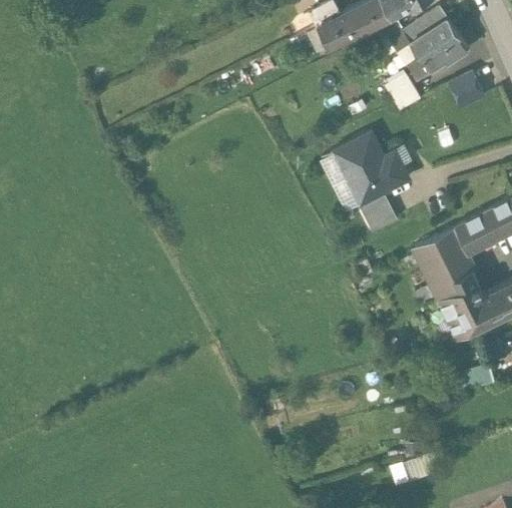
[(393,20),(382,0),(372,0),(342,16),(318,28),(319,29),(329,48),(332,54),(393,20)]
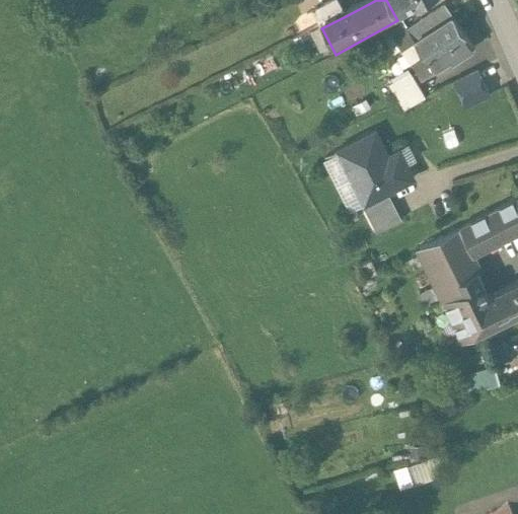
[(386,0),(397,20),(431,0),(386,0)]
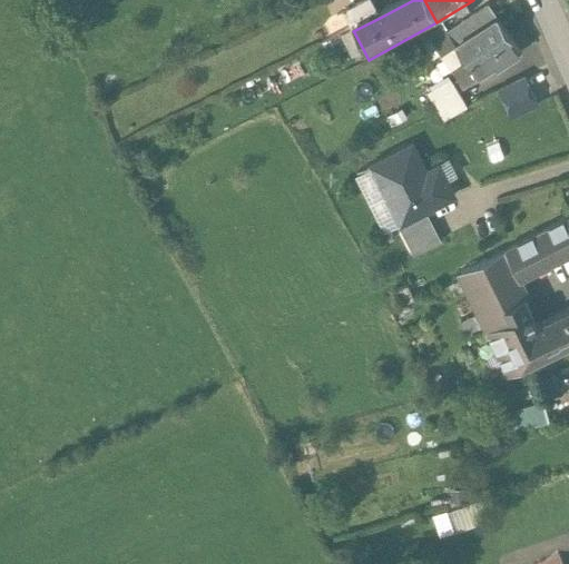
[(353,31),(380,18),(371,1),(345,16),(353,31)]
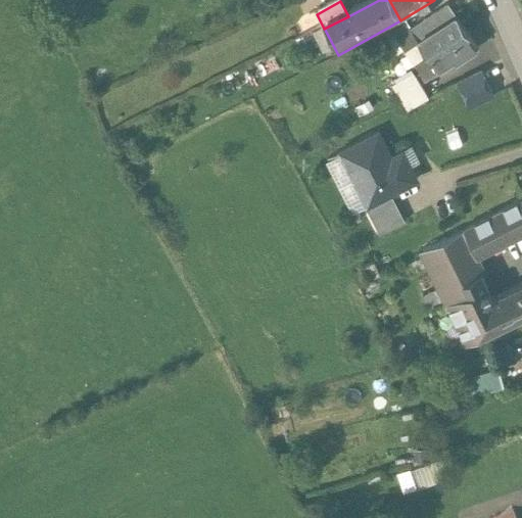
[(404,53),(418,44),(455,19),(447,9),(411,33),(409,32),(395,40),(404,53)]
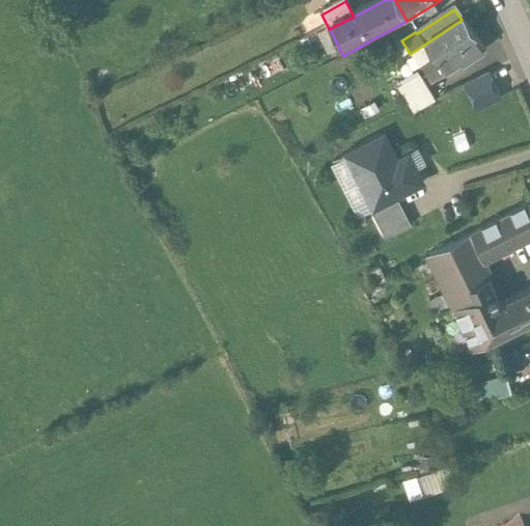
[(483,52),(462,20),(424,45),(439,67),(444,75),(459,64),(462,66),(483,52)]
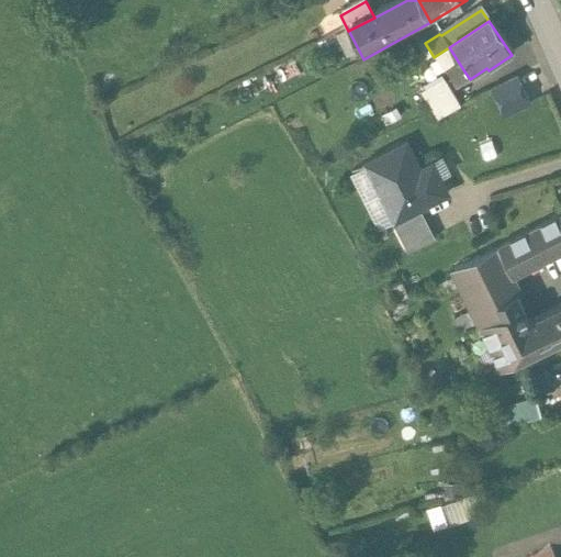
[(439,34),(433,23),(417,33),(425,43),(439,34)]
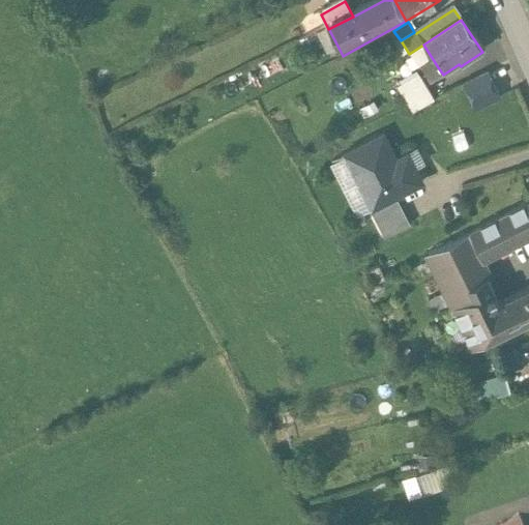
[(340,50),(329,30),(318,36),(327,55),(340,50)]
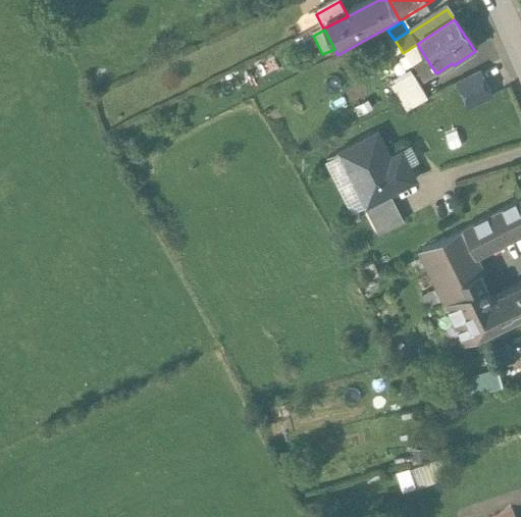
[(417,44),(403,53),(417,75),(431,66),(417,44)]
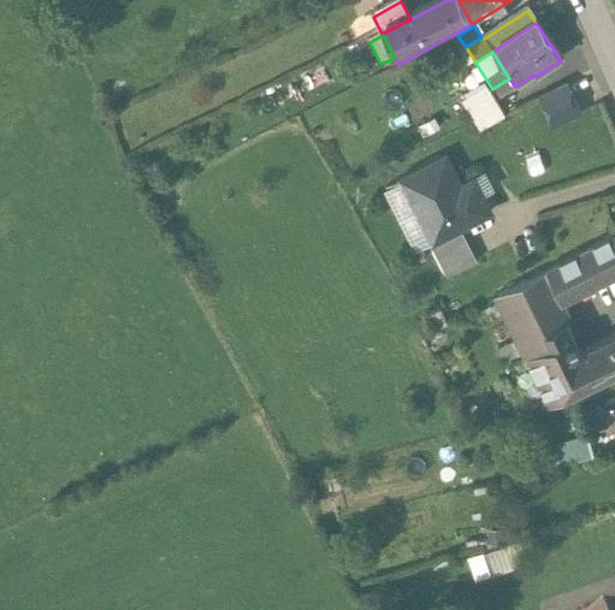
[(498,98),(515,87),(509,78),(492,89),(498,98)]
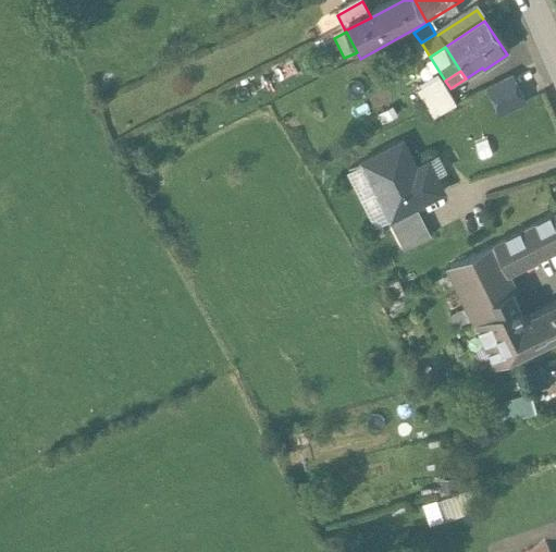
[(513,78),(486,92),(499,119),(526,107),(513,78)]
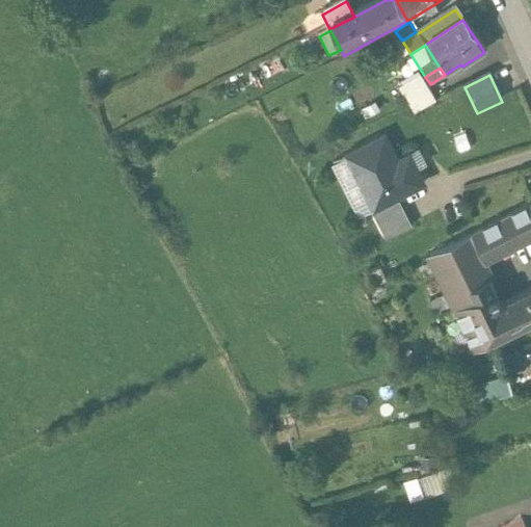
[(435,102),(420,76),(402,86),(405,91),(401,94),(410,109),(414,114),(435,102)]
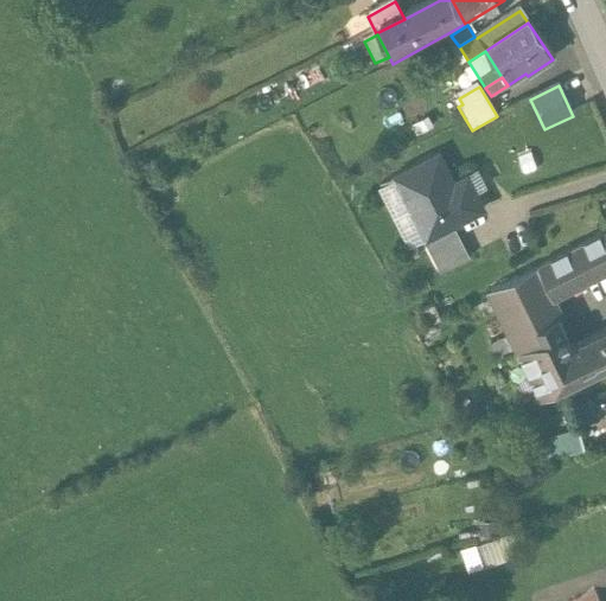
[(440,158),(399,179),(429,240),(431,241),(452,230),(485,213),(467,179),(454,186),(440,158)]
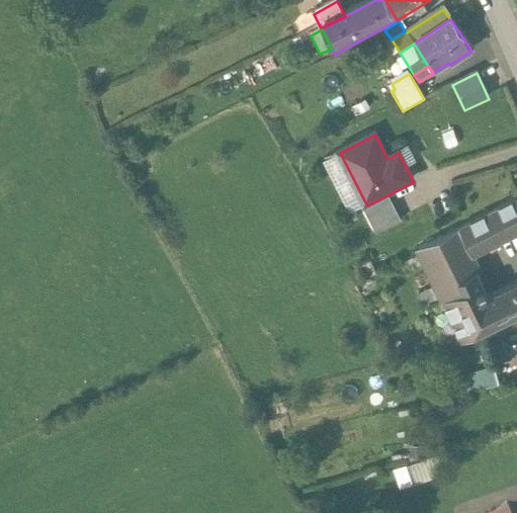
[(400,224),(385,196),(367,205),(366,204),(360,207),(374,237),(400,224)]
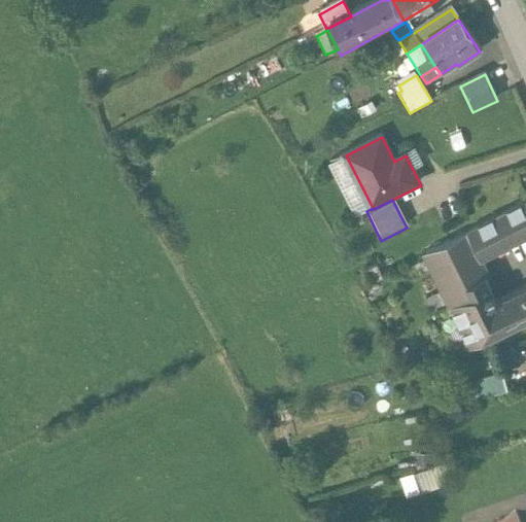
[(525,207),(467,236),(482,263),(525,241),(525,207)]
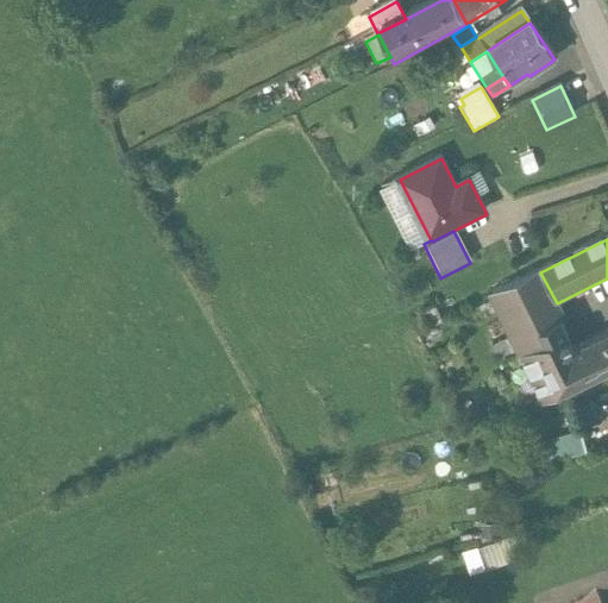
[(521,283),(490,297),(494,305),(521,357),(563,335),(557,314),(557,303),(540,272),(521,283)]
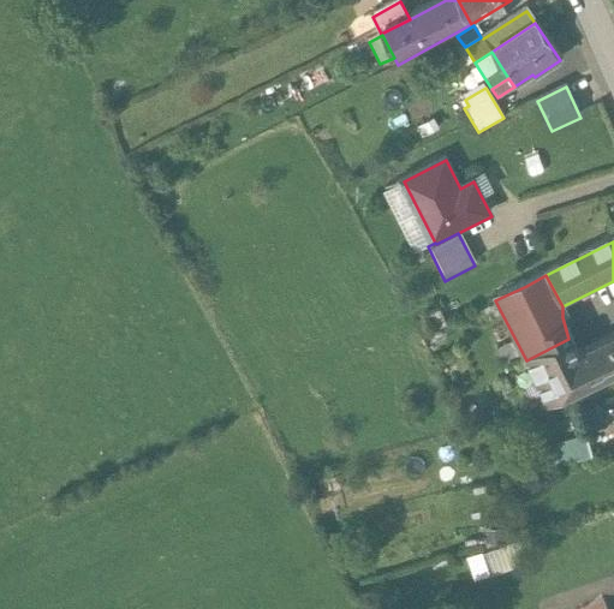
[(577,357),(568,339),(526,360),(549,406),(612,375),(598,346),(577,357)]
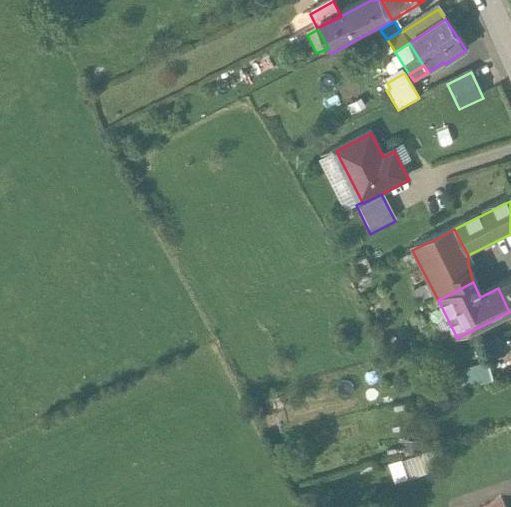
[(510,282),(498,288),(509,312),(510,311),(510,282)]
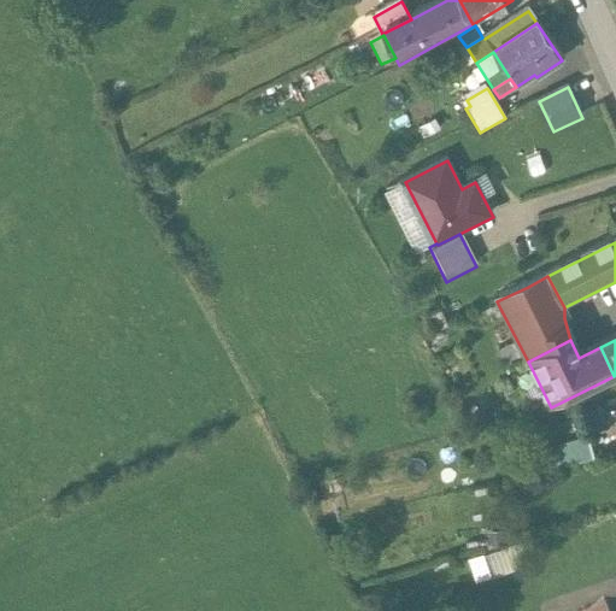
[(590,446),(562,453),(567,470),(594,463),(590,446)]
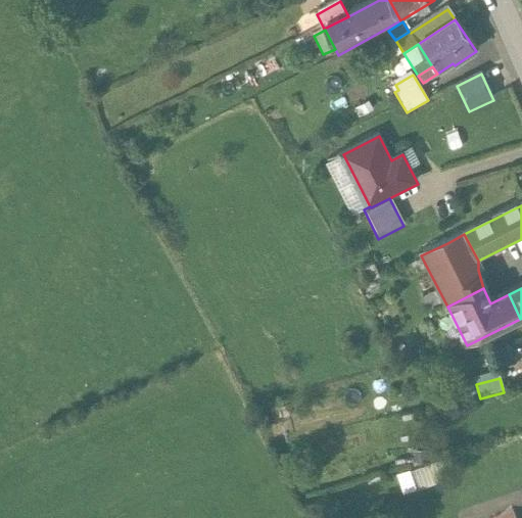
[(440,461),(411,472),(418,491),(446,481),(440,461)]
